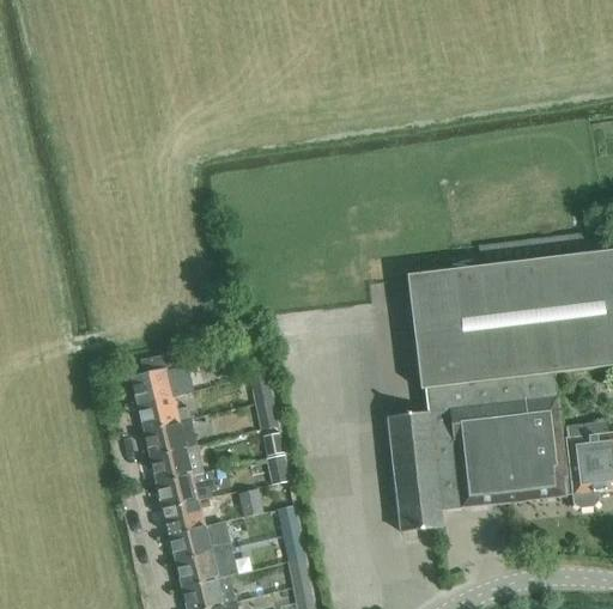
[(562,474),(565,474),(553,373),(612,365),(612,250),(604,251),(601,230),(478,244),(480,266),(407,274),(420,389),(425,388),(428,410),(387,415),(401,531),(442,527),(441,509),(460,506),(564,494),(562,474)]
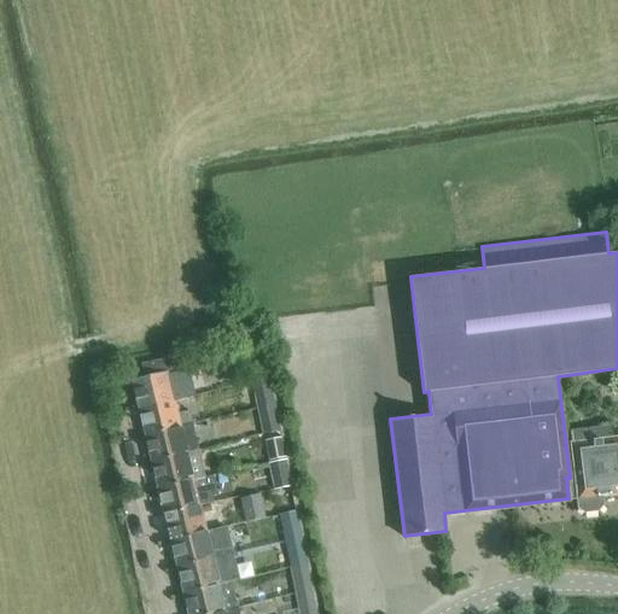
[(138,407),(174,398),(169,375),(184,372),(179,354),(141,362),(145,376),(132,380),(138,407)]
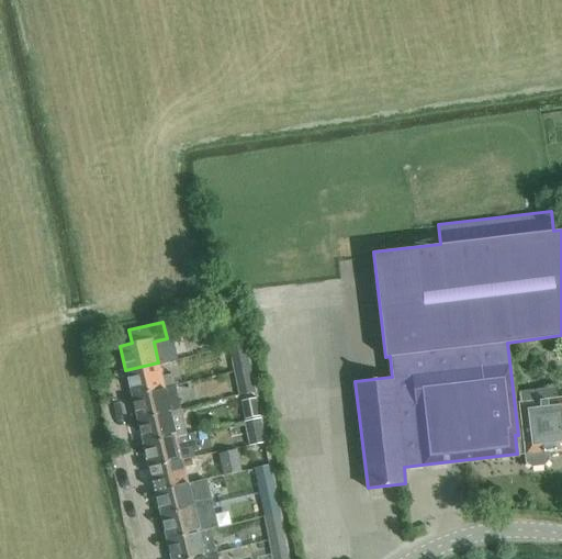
[(244,344),(226,347),(232,370),(248,367),(244,344)]
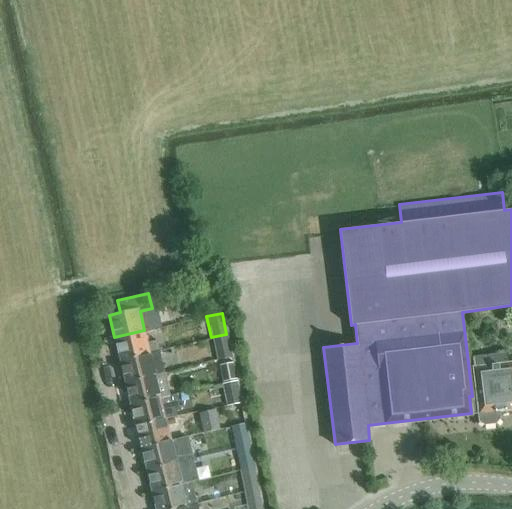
[(120,359),(159,350),(156,339),(147,341),(144,330),(114,337),(120,359)]
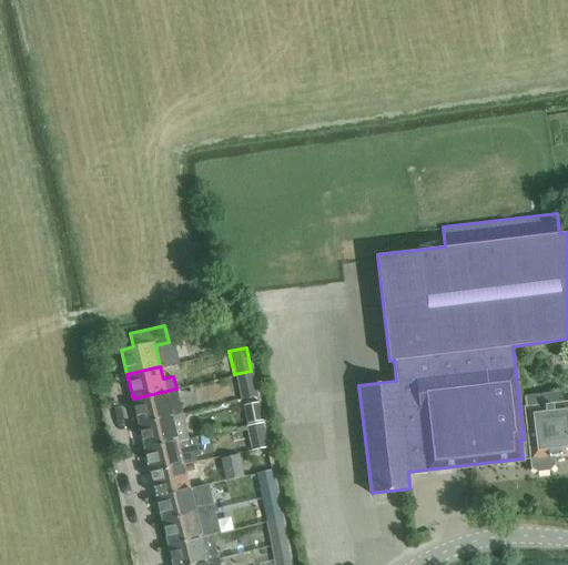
[(251,372),(234,375),(239,399),(255,395),(251,372)]
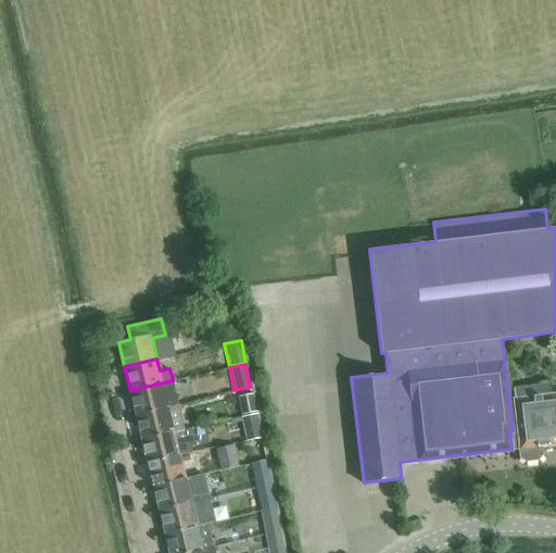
[(136,414),(178,404),(173,380),(130,390),(136,414)]
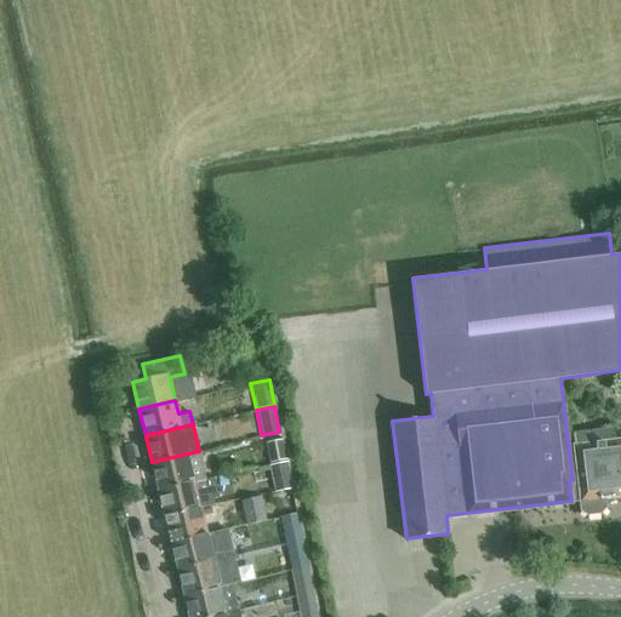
[(569,480),(571,501),(580,500),(581,508),(587,513),(600,512),(605,506),(604,497),(620,495),(620,438),(617,439),(615,427),(573,432),(579,479),(573,480),(569,480)]
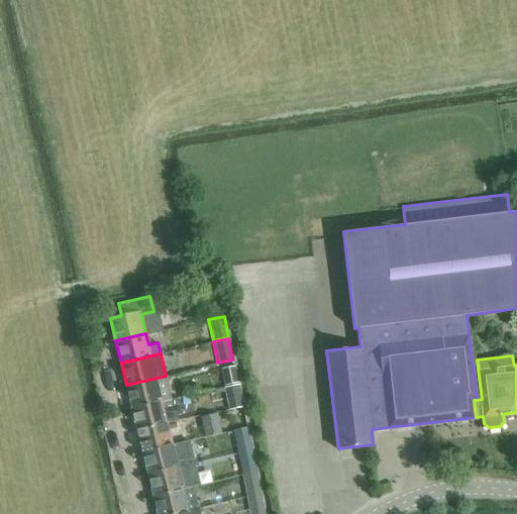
[(234,367),(220,370),(223,387),(237,384),(234,367)]
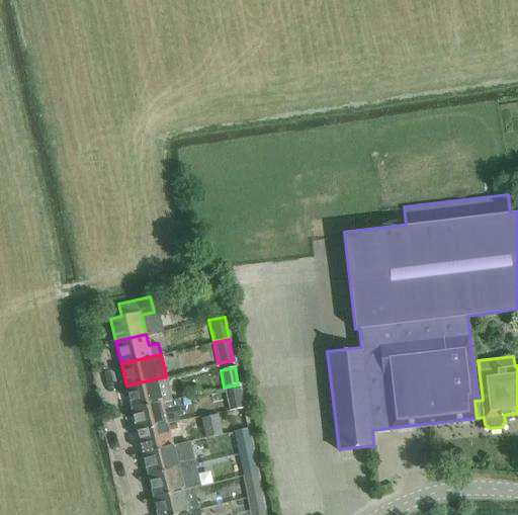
[(132,407),(172,398),(166,376),(126,385),(132,407)]
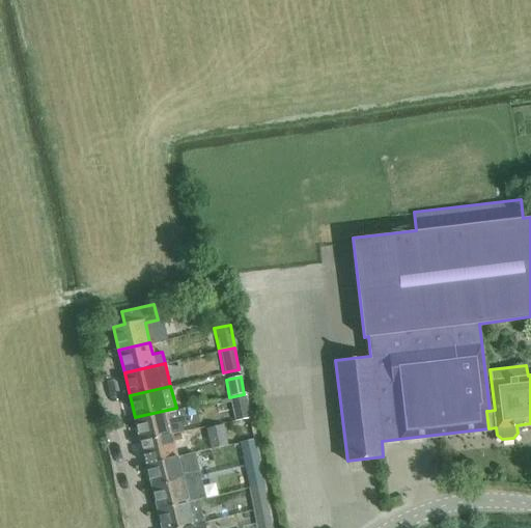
[(249,420),(245,396),(229,399),(233,422),(249,420)]
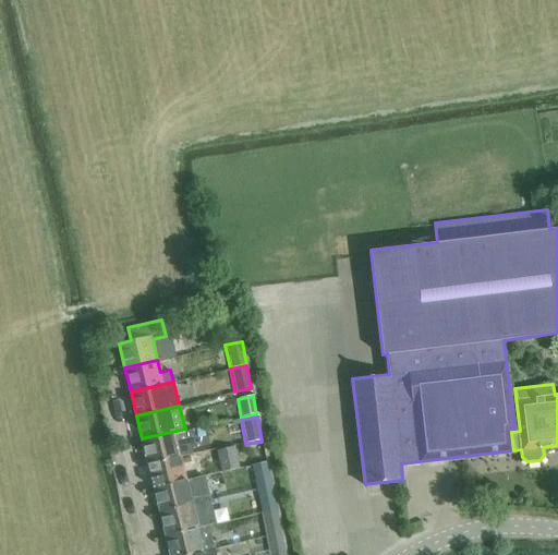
[(204,425),(196,427),(198,435),(206,433),(204,425)]
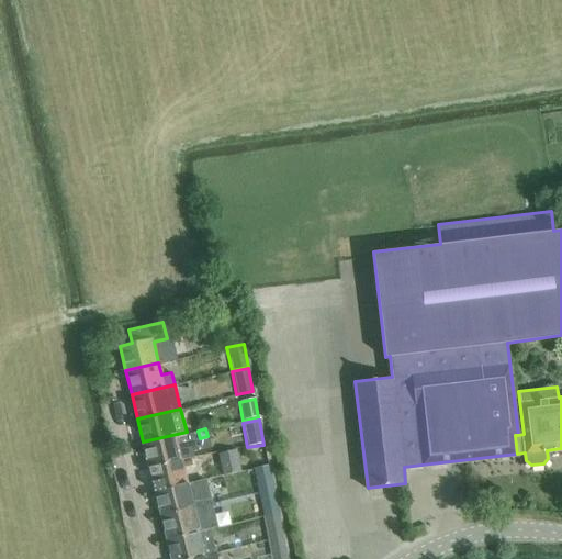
[(182,458),(195,456),(193,450),(198,449),(193,431),(187,432),(143,442),(149,466),(182,458)]
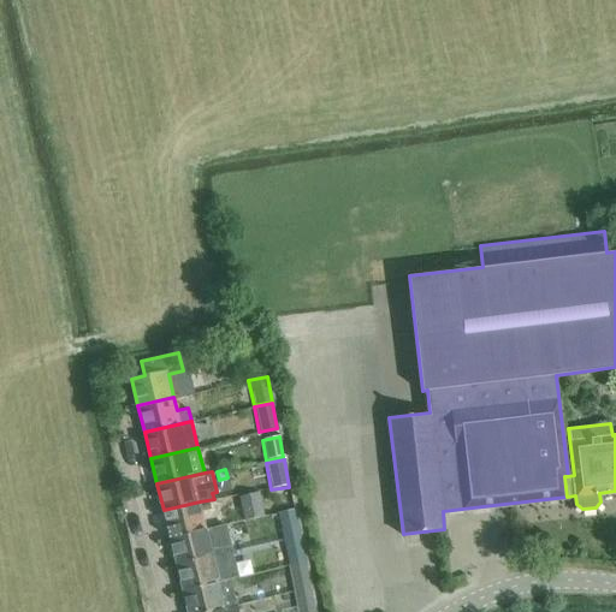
[(244,518),(265,515),(259,491),(240,495),(244,518)]
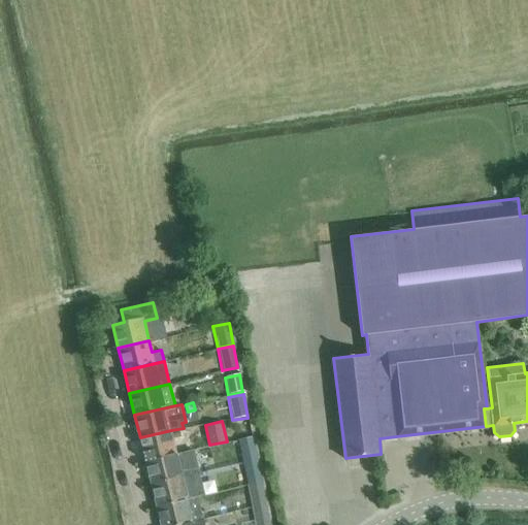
[(176,453),(171,430),(140,437),(145,460),(176,453)]
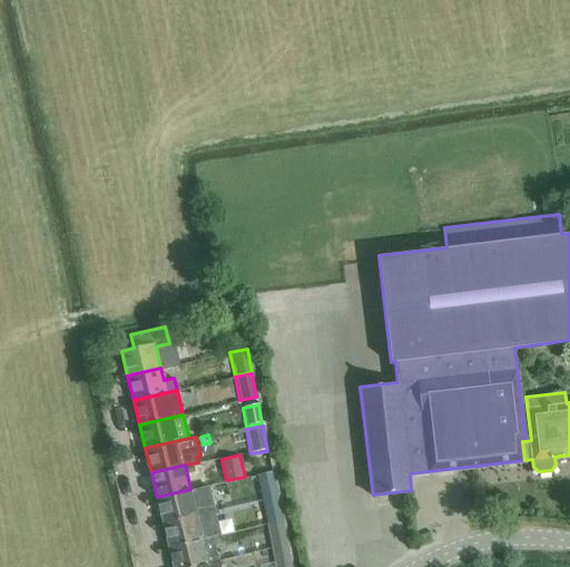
[(258,473),(264,498),(279,495),(275,470),(258,473)]
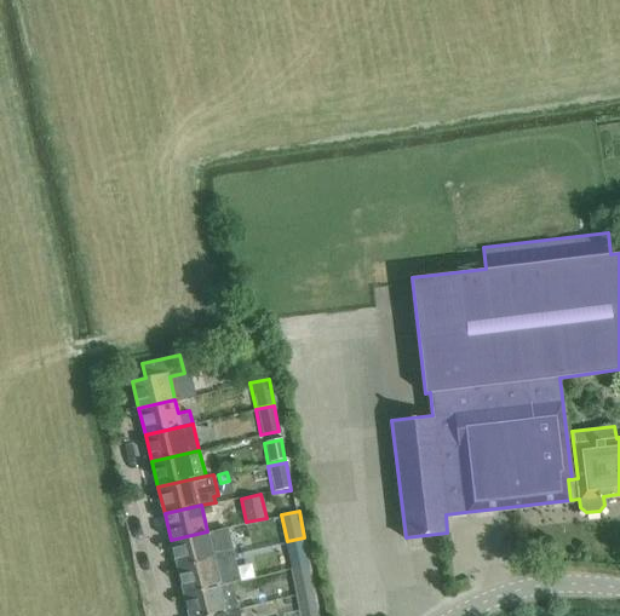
[(252,543),(267,541),(263,527),(248,529),(252,543)]
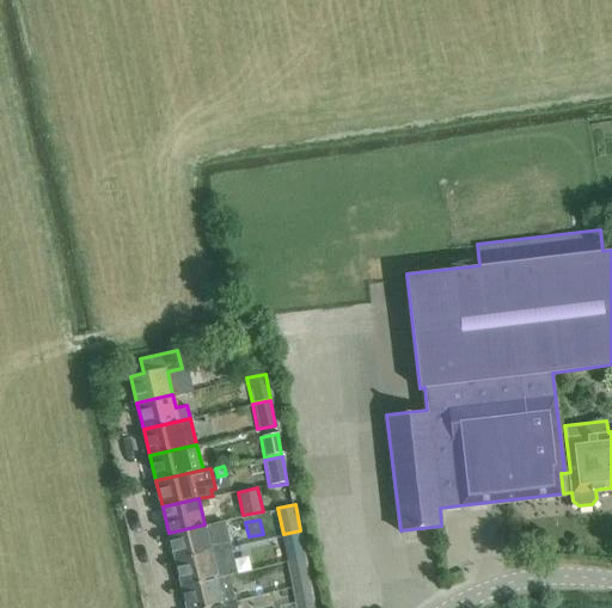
[(175,559),(210,551),(220,548),(216,535),(208,536),(204,524),(169,533),(175,559)]
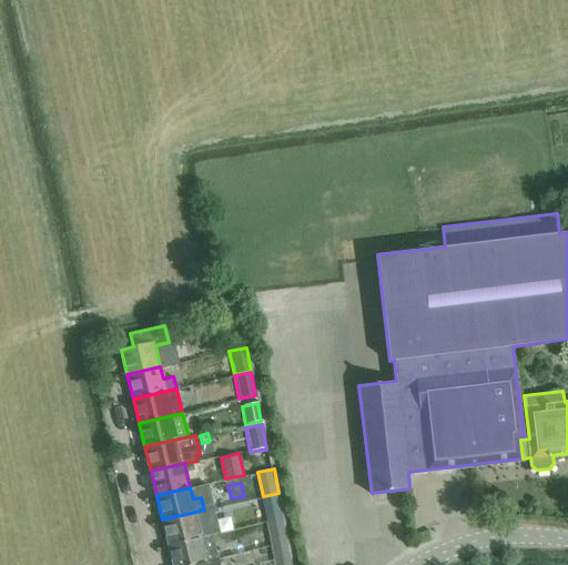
[(279,493),(263,496),(267,520),(282,517),(283,517),(279,493)]
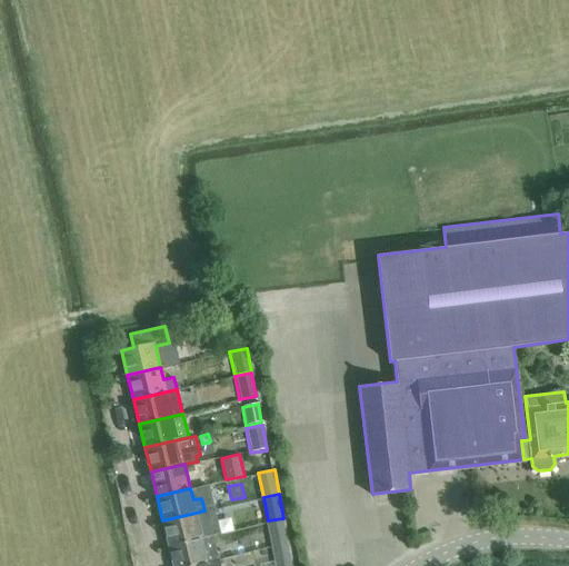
[(169,545),(212,534),(210,520),(199,523),(196,513),(162,520),(169,545)]
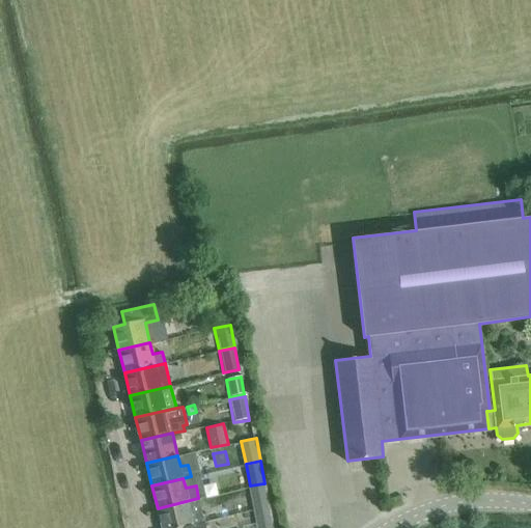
[(250,485),(246,487),(251,508),(268,505),(263,483),(250,485)]
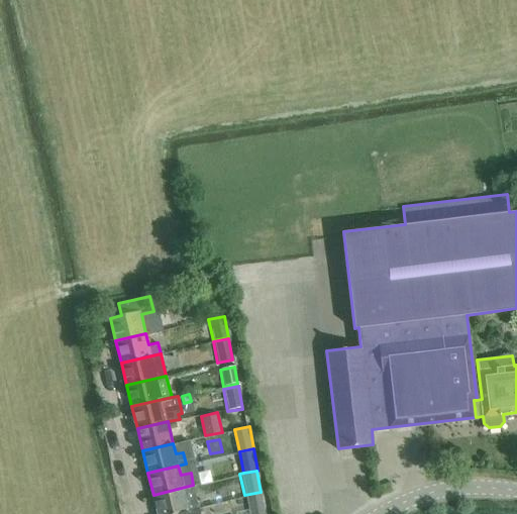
[(158,513),(168,513),(199,507),(193,485),(153,495),(158,513)]
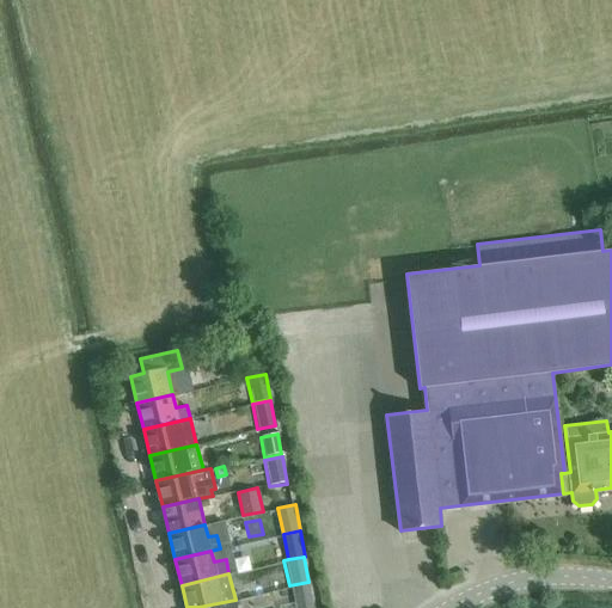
[(308,582),(289,587),(293,607),(312,607),(314,607),(308,582)]
